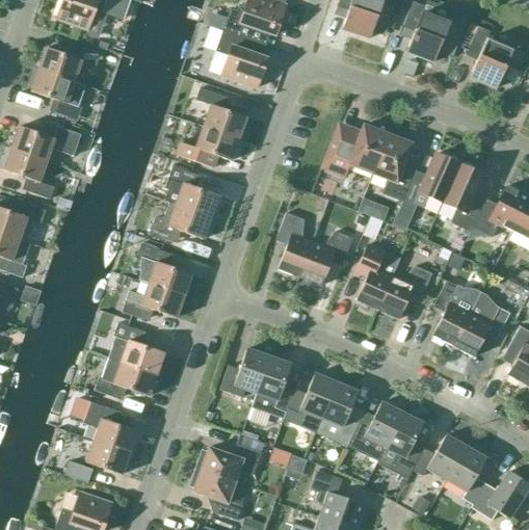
[(63,0),(57,18),(89,29),(96,8),(124,19),(129,0),(63,0)]
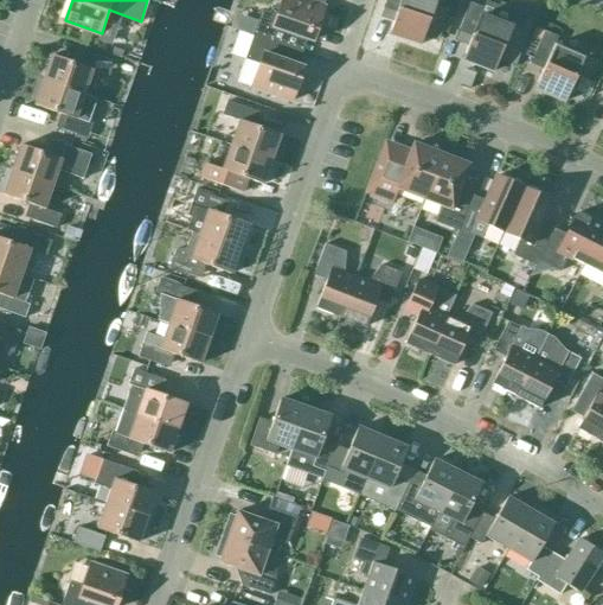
[(264,8),(256,32),(300,49),(305,36),(315,39),(327,5),(312,0),(282,0),(278,14),(264,8)]
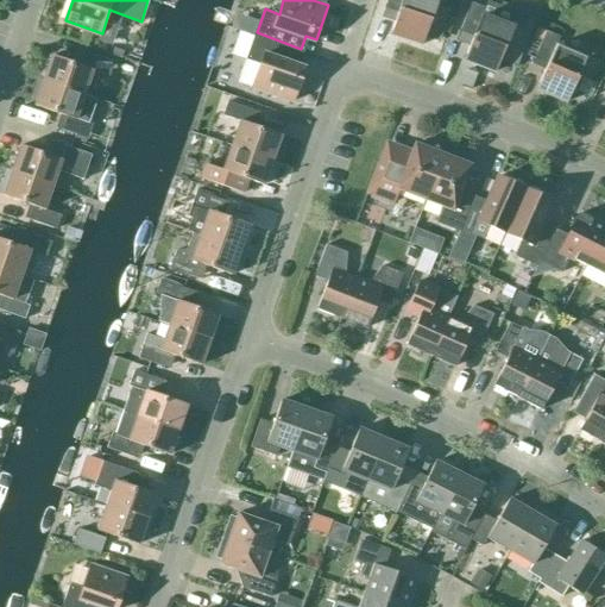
[(388,0),(384,16),(397,20),(394,32),(424,43),(427,35),(442,39),(454,7),(438,2),(439,0),(388,0)]
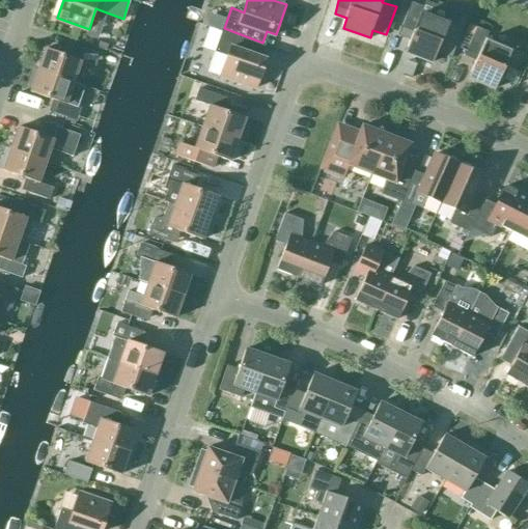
[(423,11),(425,5),(414,0),(405,24),(416,29),(408,51),(434,61),(449,22),(423,11)]
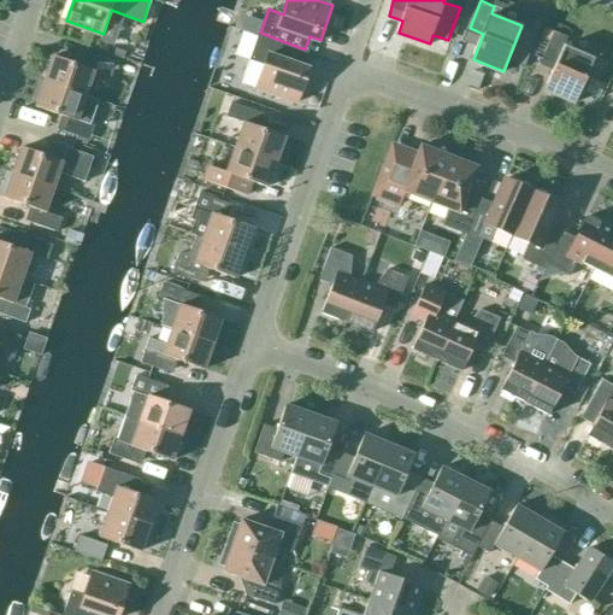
[(570,35),(556,30),(546,25),(534,53),(544,57),(558,63),(546,88),(576,101),(596,57),(566,44),(570,35)]
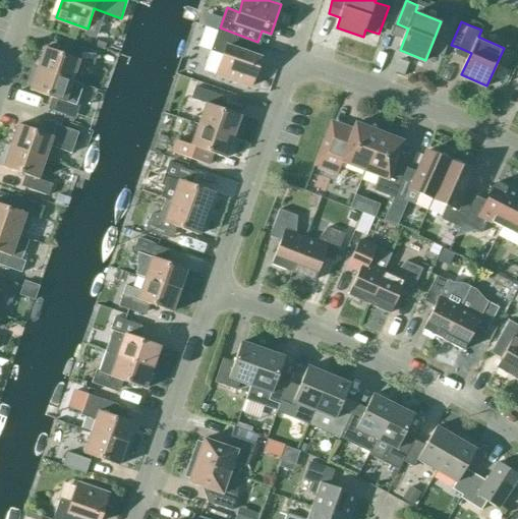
[(257,42),(220,27),(212,49),(225,54),(218,73),(252,85),(263,56),(253,53),(257,42)]
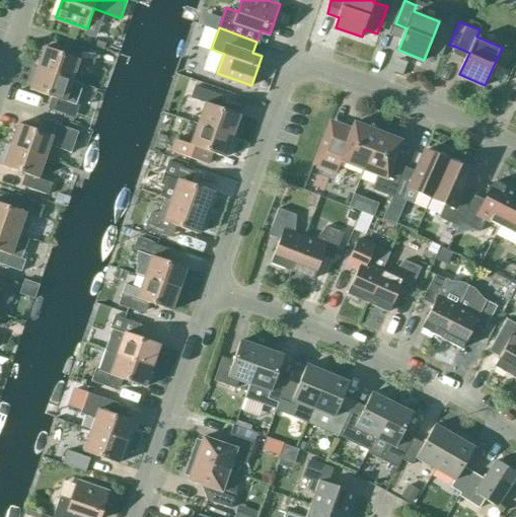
[(47,46),(39,67),(74,79),(81,58),(95,63),(99,52),(77,44),(73,55),(47,46)]
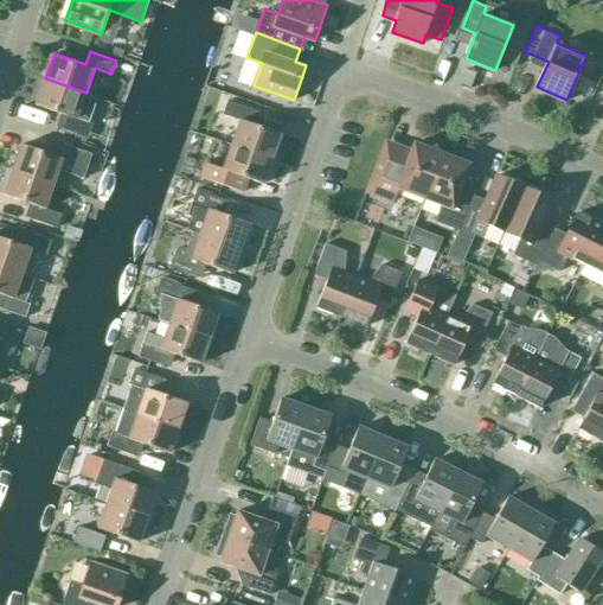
[(87,93),(45,78),(37,103),(68,114),(63,127),(90,137),(95,123),(78,118),(87,93)]
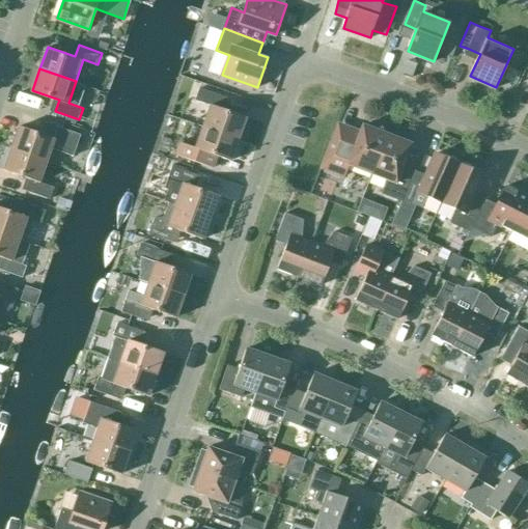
[(204,126),(240,138),(247,116),(220,107),(224,94),(201,87),(197,99),(212,104),(204,126)]
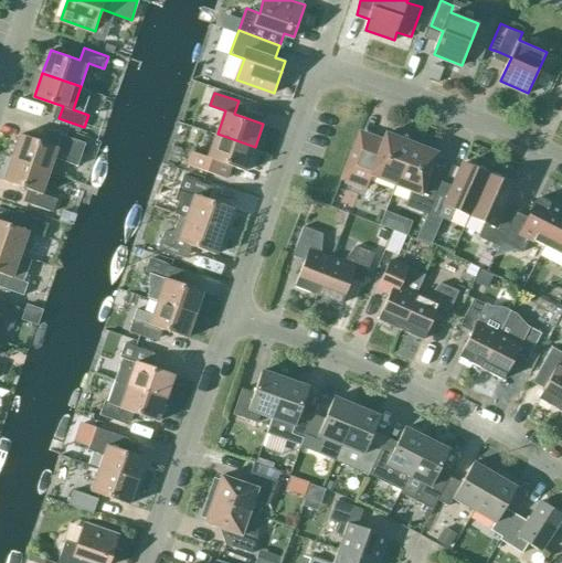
[(372,173),(398,183),(413,141),(388,131),(385,138),(362,129),(343,177),(368,187),(372,173)]
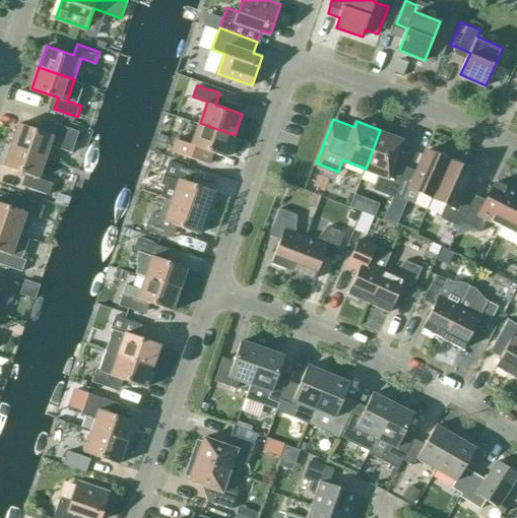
[(12,144),(47,156),(51,144),(73,151),(80,131),(73,128),(50,120),(46,132),(19,123),(12,144)]
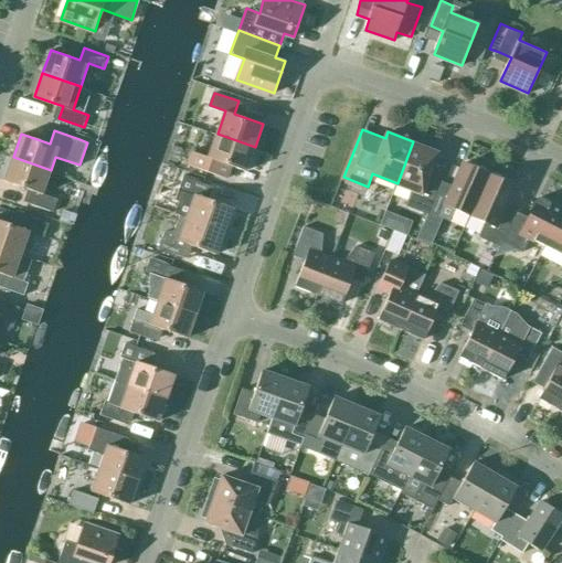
[(247,170),(255,147),(218,134),(210,156),(193,150),(189,163),(229,178),(233,165),(247,170)]
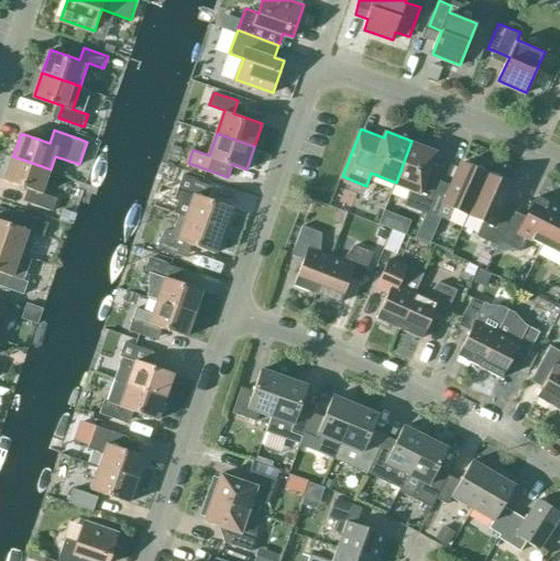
[(428,212),(428,210),(439,184),(427,179),(438,151),(412,141),(396,183),(412,189),(406,204),(428,212)]
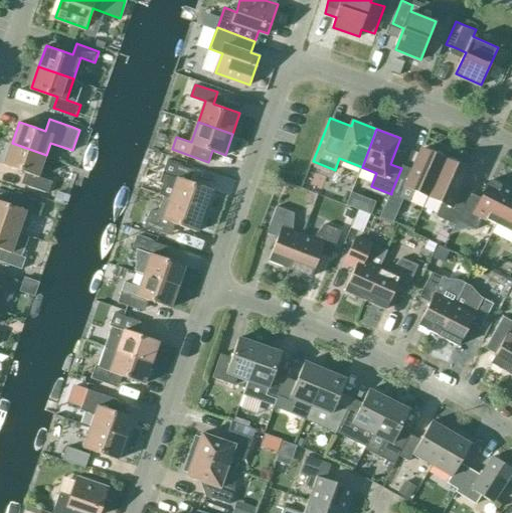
[(39,175),(46,155),(12,143),(5,164),(31,173),(27,184),(49,192),(54,180),(39,175)]
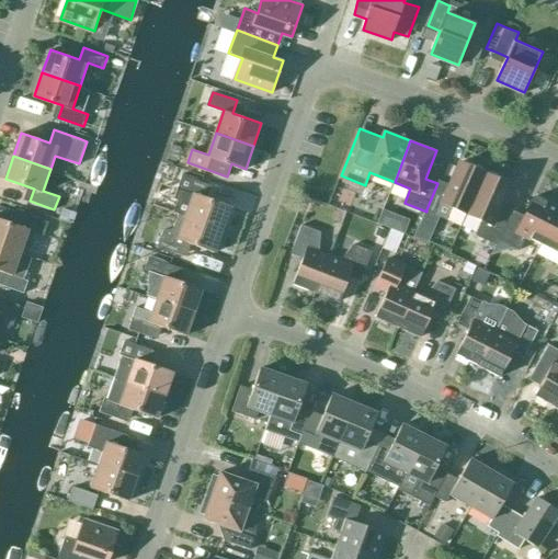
[(453,206),(468,213),(487,172),(462,161),(450,189),(437,183),(426,209),(439,214),(448,218),(453,206)]
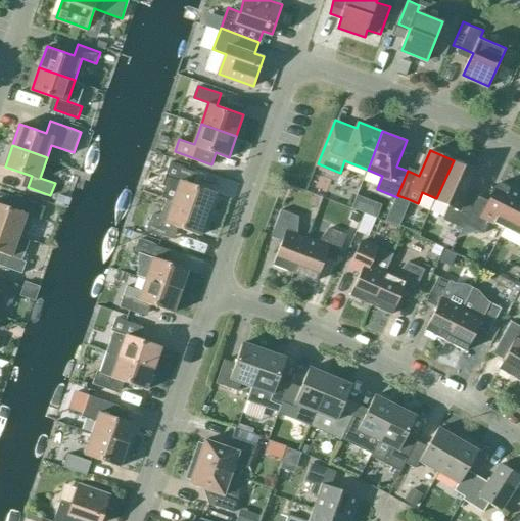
[(464,227),(467,223),(476,201),(465,196),(477,171),(454,160),(436,198),(451,204),(444,219),(464,227)]
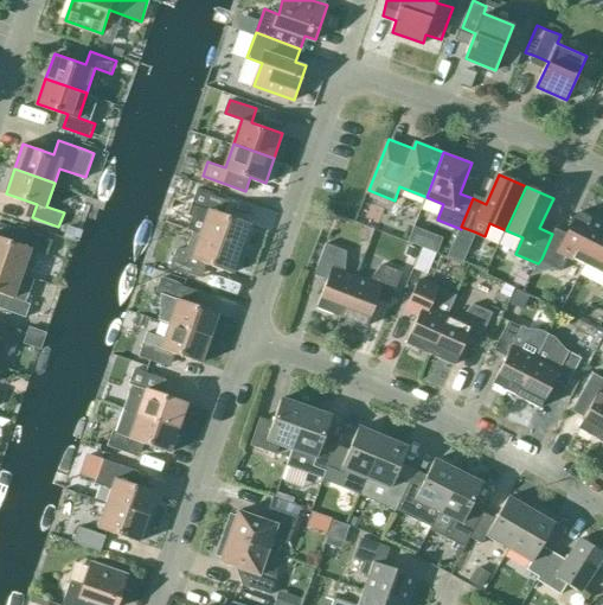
[(201,233),(243,247),(251,222),(220,211),(225,198),(198,189),(190,214),(206,220),(201,233)]
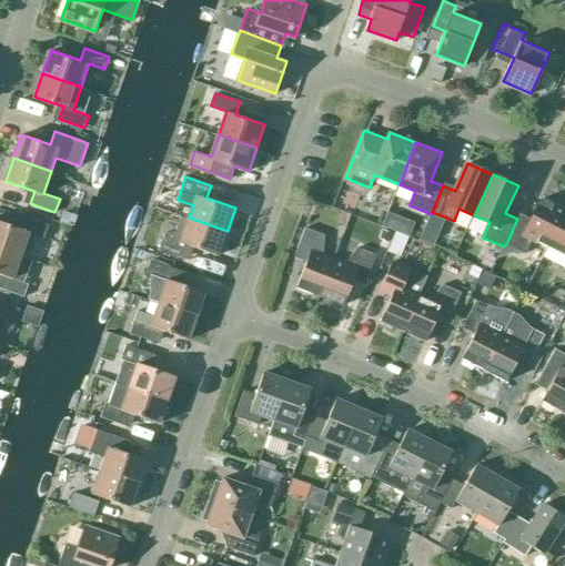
[(517,219),(507,242),(527,252),(534,238),(550,245),(564,216),(564,209),(543,198),(531,222),(518,216),(517,219)]
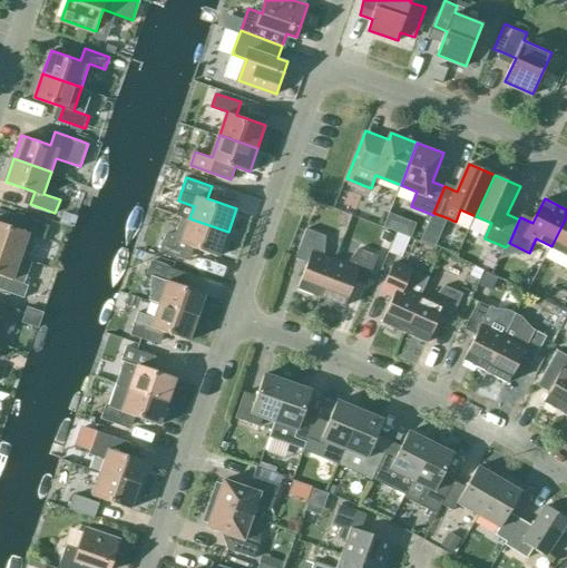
[(0,247),(22,255),(30,233),(46,238),(50,225),(26,216),(21,228),(0,221),(0,247)]
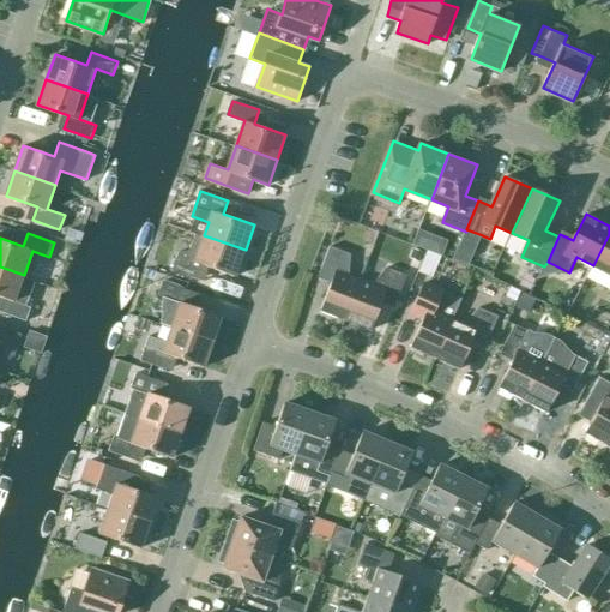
[(609,234),(593,265),(609,274),(609,234)]
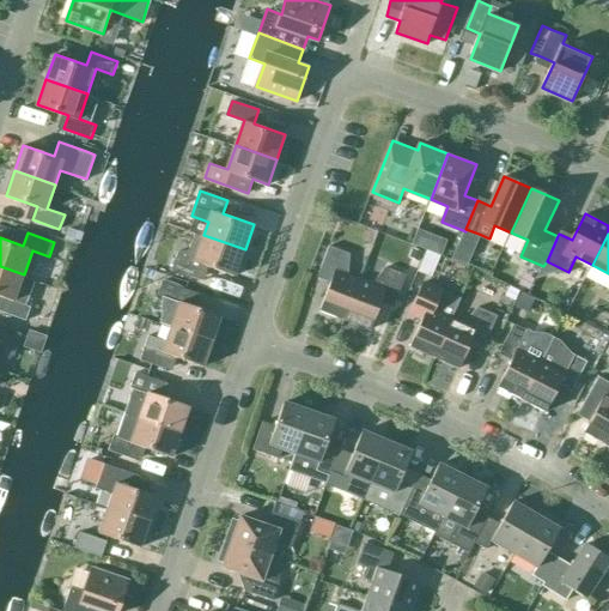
[(236,274),(245,249),(203,235),(199,249),(195,248),(180,250),(172,268),(205,279),(211,266),(236,274)]
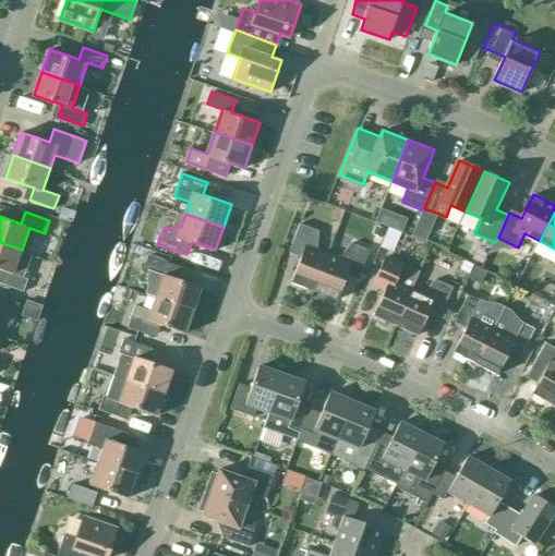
[(315,290),(329,253),(318,249),(321,229),(302,222),(292,246),(304,251),(293,281),(315,290)]
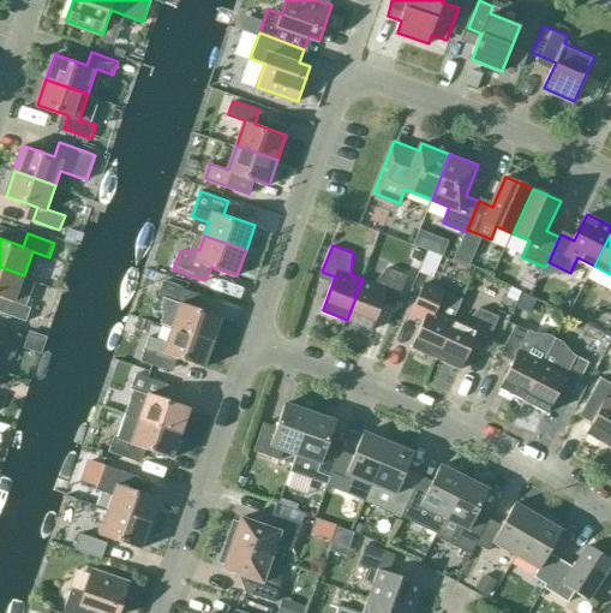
[(16,301),(24,275),(0,267),(0,295),(5,297),(0,310),(28,320),(33,307),(16,301)]
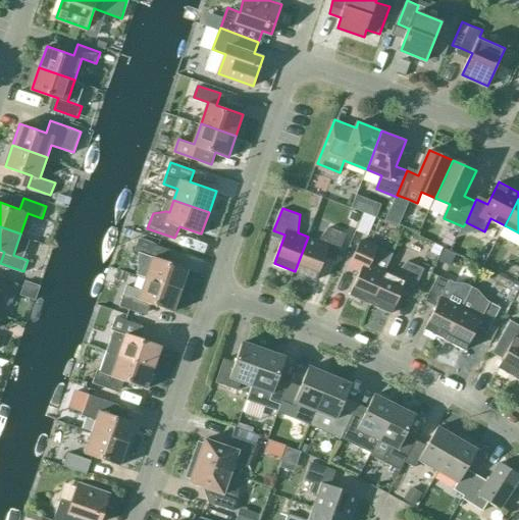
[(319,241),(308,237),(295,271),(316,279),(327,252),(339,256),(348,232),(329,226),(319,241)]
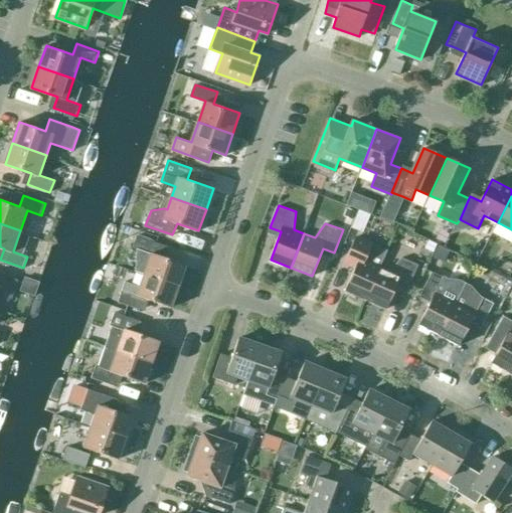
[(152,252),(145,274),(179,286),(187,265),(161,255),(165,244),(138,234),(134,246),(152,252)]
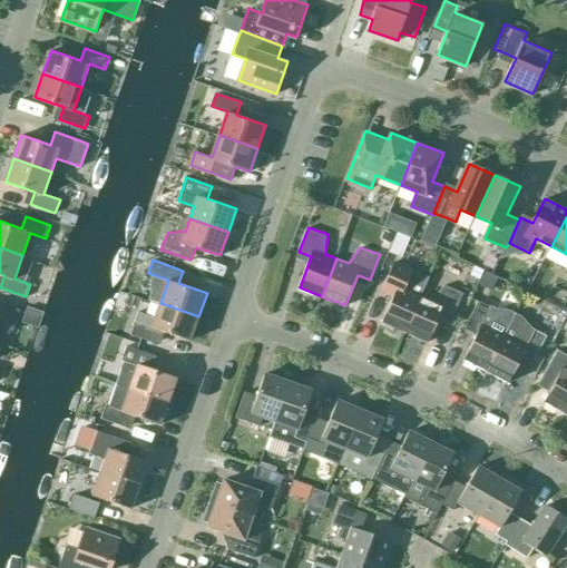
[(516,266),(502,260),(497,271),(510,277),(516,266)]
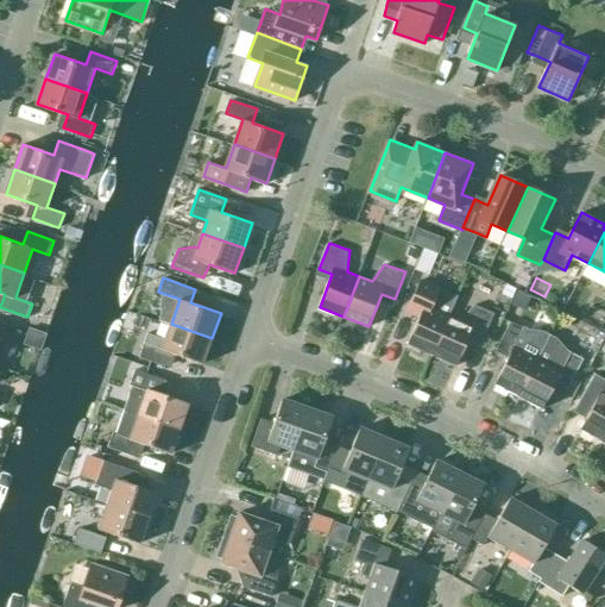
[(451,314),(459,295),(422,280),(408,310),(421,315),(409,343),(433,354),(451,314)]
